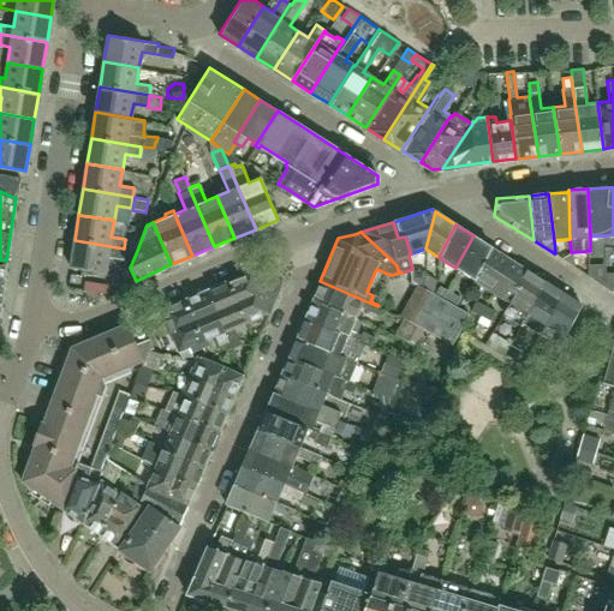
[(471,279),(492,247),(474,235),(455,268),(466,275),(471,279)]
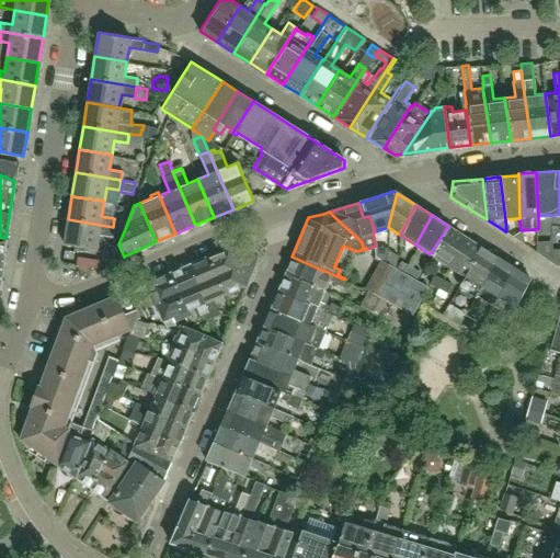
[(96,249),(99,234),(111,235),(113,227),(68,219),(64,243),(96,249)]
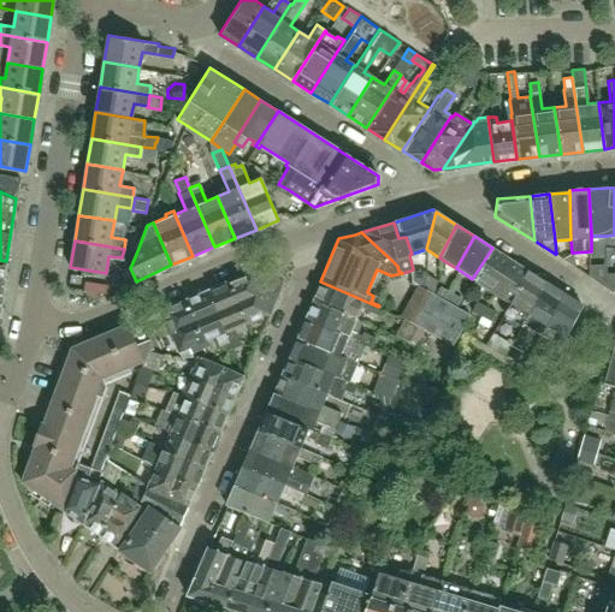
[(486,287),(484,291),(488,293),(510,259),(492,248),(472,279),(486,287)]
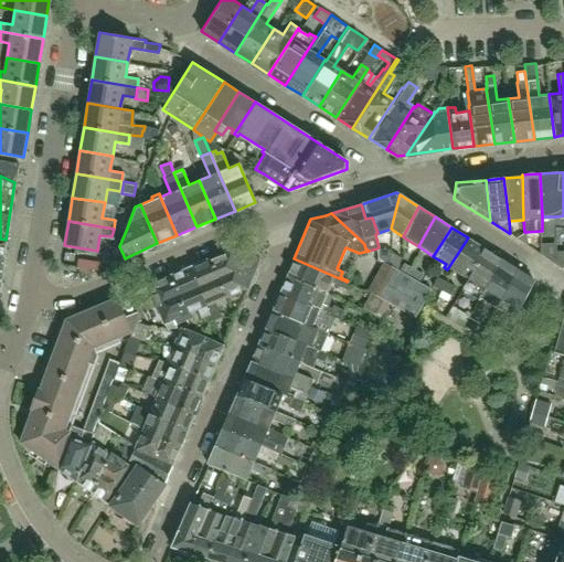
[(112,236),(112,253),(113,255),(121,251),(119,246),(126,231),(124,230),(114,229),(112,236)]
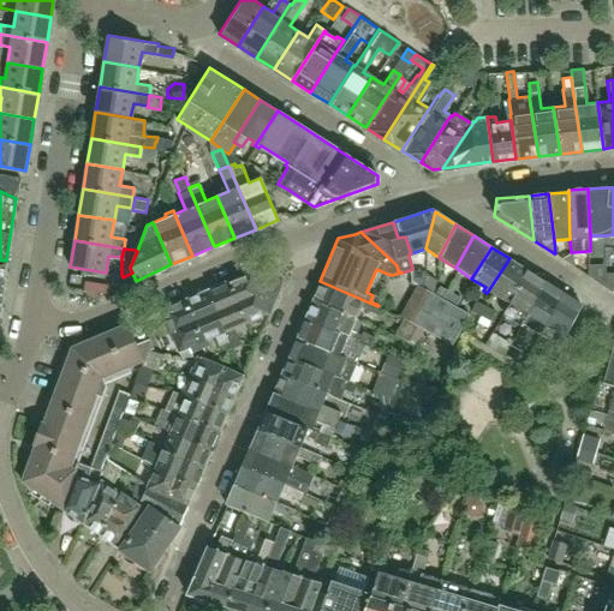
[(571,252),(561,258),(573,265),(572,252),(571,252)]
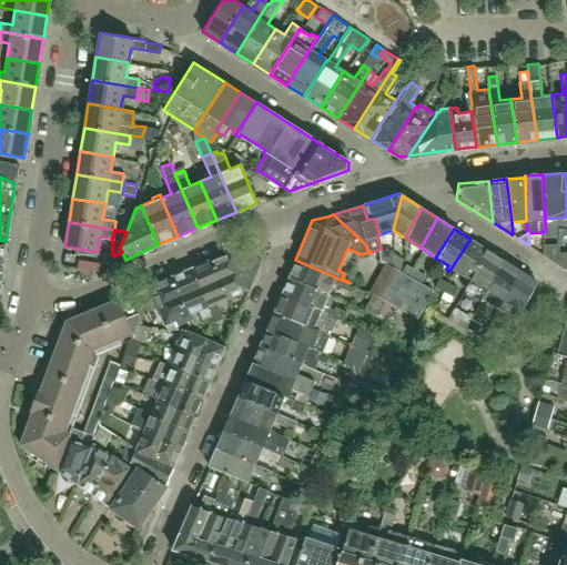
[(471,239),(449,271),(459,278),(462,273),(468,278),(486,250),(471,239)]
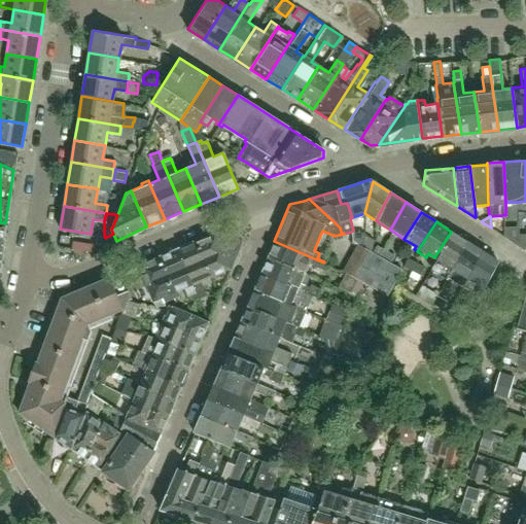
[(231,268),(239,246),(241,238),(232,225),(215,233),(216,237),(213,238),(211,235),(196,241),(211,276),(231,268)]
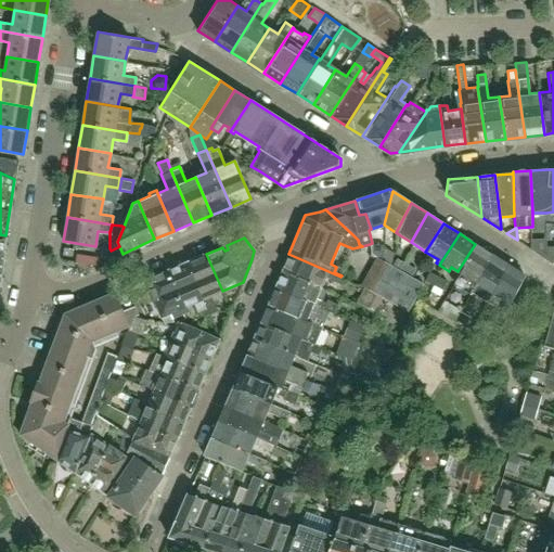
[(381,259),(383,246),(384,244),(372,243),(370,244),(370,254),(374,256),(381,259)]
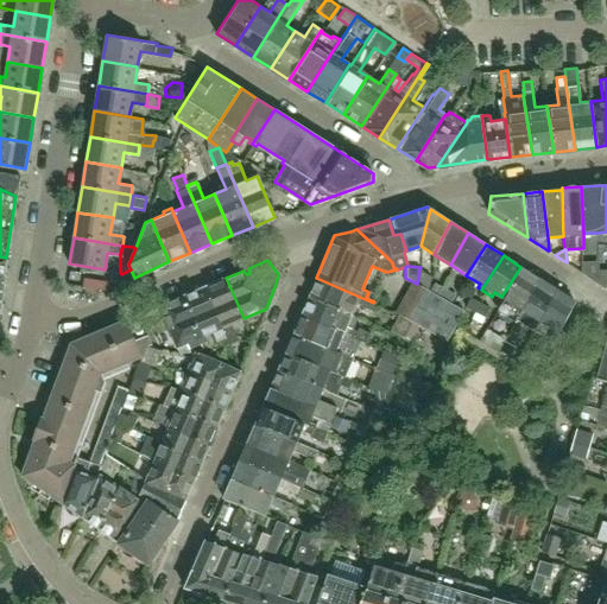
[(520,267),(501,297),(504,299),(498,310),(512,319),(538,278),(520,267)]
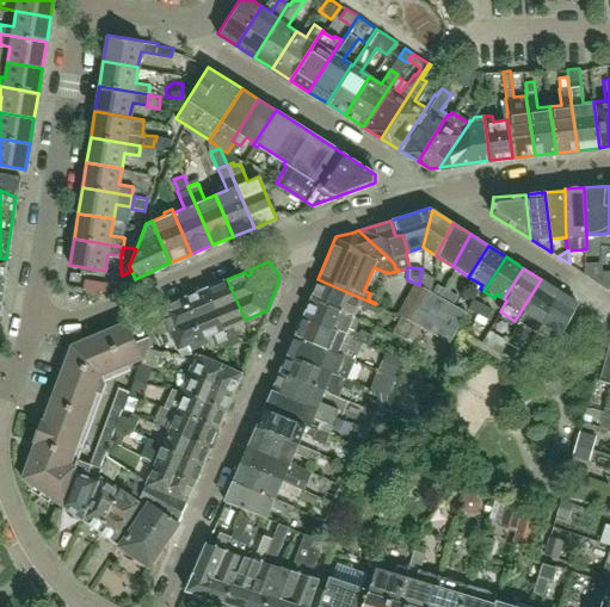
[(432,277),(421,271),(419,285),(430,291),(432,277)]
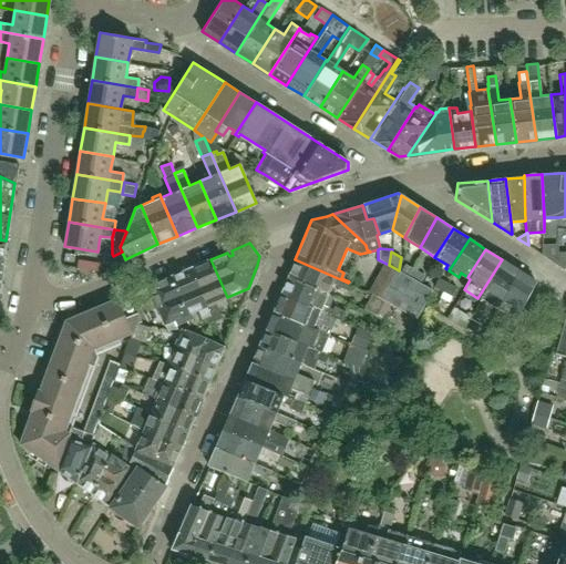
[(554,262),(565,268),(565,263),(565,254),(558,253),(554,262)]
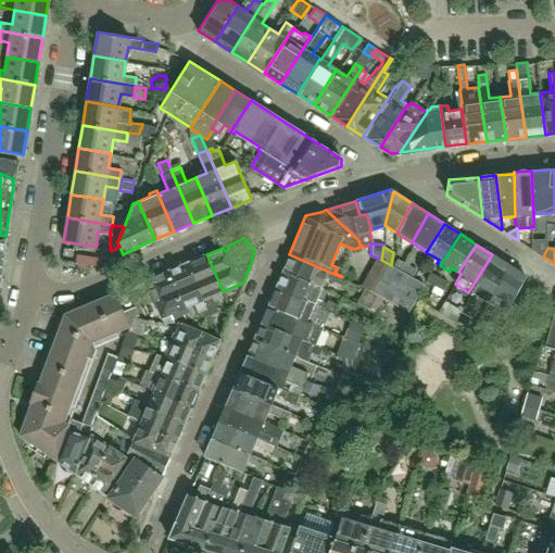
[(76,253),(75,261),(96,264),(97,256),(76,253)]
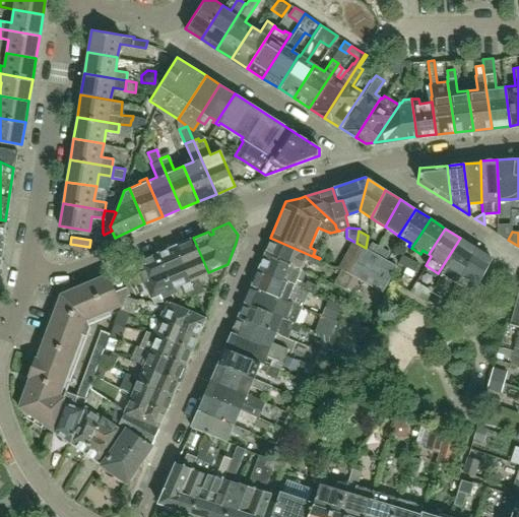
[(208,272),(193,238),(193,237),(174,245),(192,287),(195,294),(202,291),(199,284),(196,277),(203,274),(206,281),(208,280),(211,279),(208,272)]
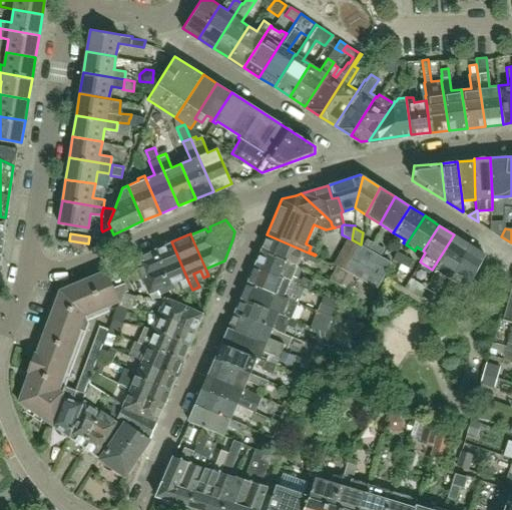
[(316,256),(315,256),(267,234),(261,250),(300,267),(301,263),(298,262),(301,255),(314,261),(316,256)]
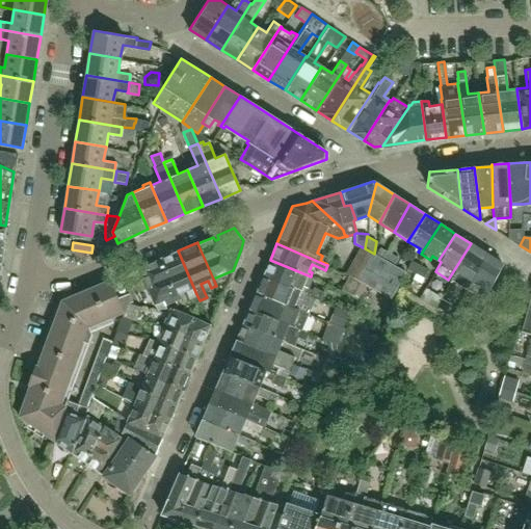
[(465,288),(486,254),(471,243),(448,280),(451,281),(452,280),(465,288)]
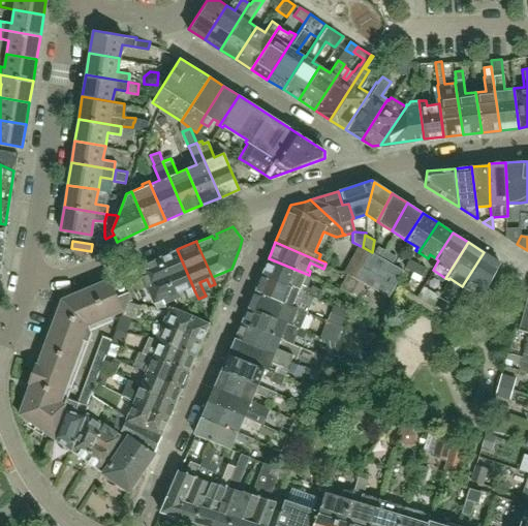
[(350,277),(361,282),(387,296),(402,268),(392,263),(382,257),(373,252),(372,252),(363,247),(356,244),(342,273),(350,277)]
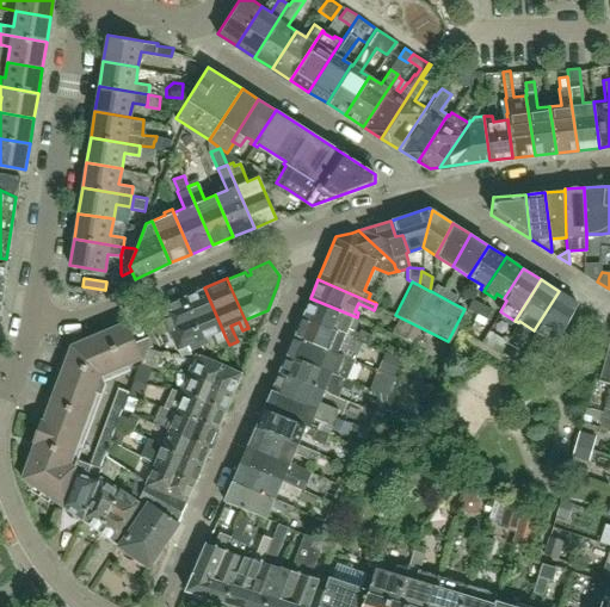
[(442,297),(447,287),(436,282),(431,291),(442,297)]
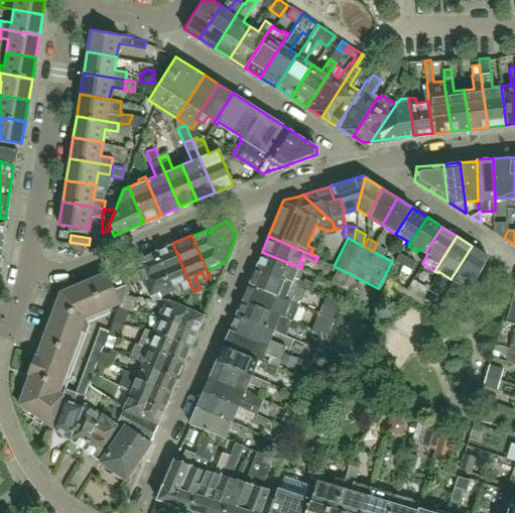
[(190,285),(172,243),(154,251),(170,290),(174,289),(172,284),(179,281),(182,288),(188,286),(190,285)]
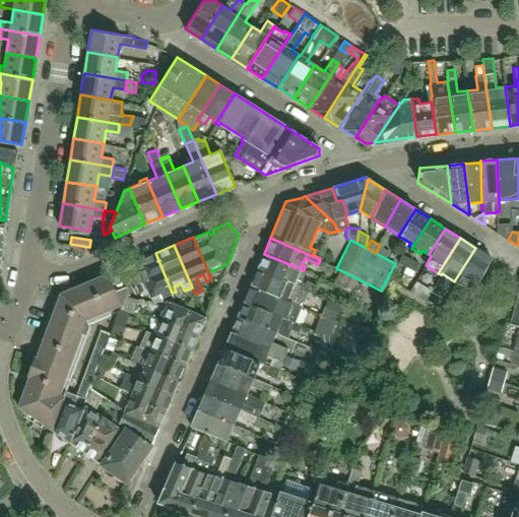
[(389,250),(380,245),(376,253),(385,258),(389,250)]
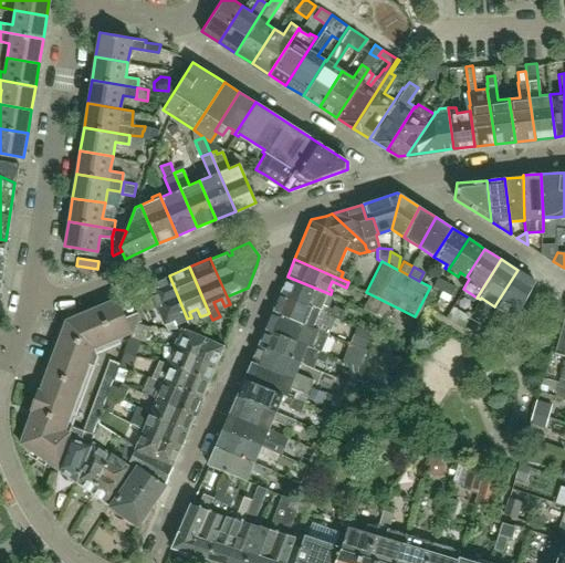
[(506,335),(534,281),(518,270),(494,306),(498,308),(499,304),(504,309),(494,329),(506,335)]
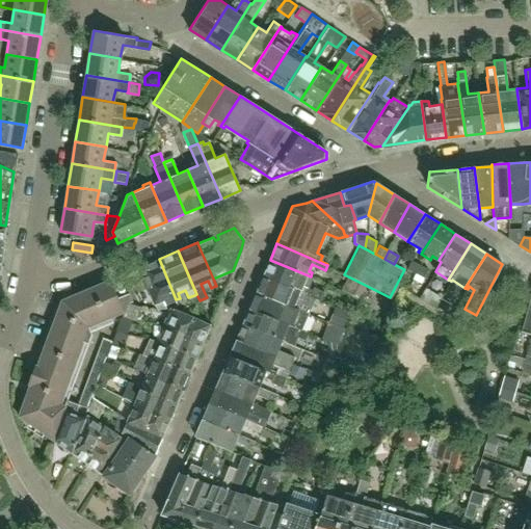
[(142,266),(144,270),(141,272),(156,309),(166,309),(163,301),(169,298),(171,301),(176,299),(159,259),(158,259),(159,260),(142,266)]
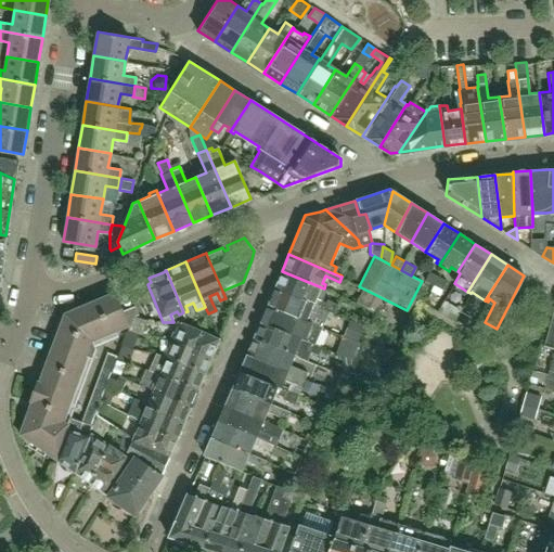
[(321,299),(325,290),(324,289),(282,271),(274,287),(330,310),(333,312),(337,303),(326,298),(325,302),(321,299)]
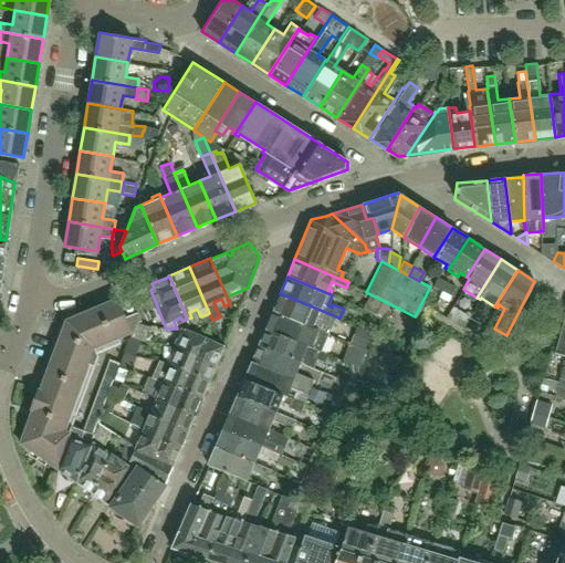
[(433,285),(441,290),(447,281),(438,277),(433,285)]
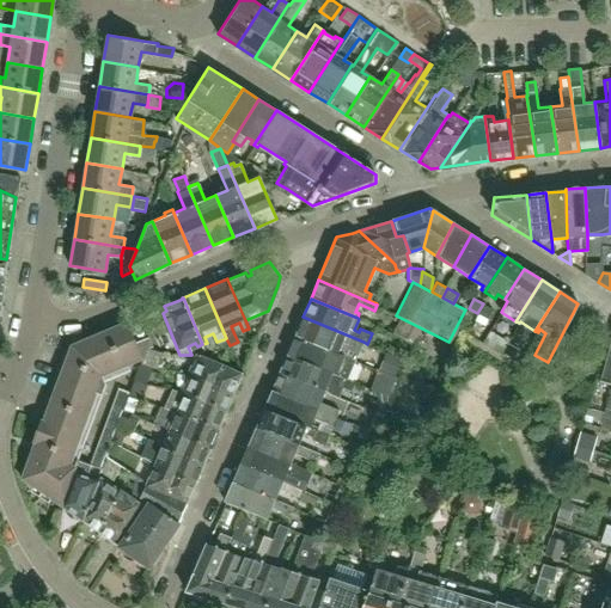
[(483,304),(477,313),(487,318),(492,308),(483,304)]
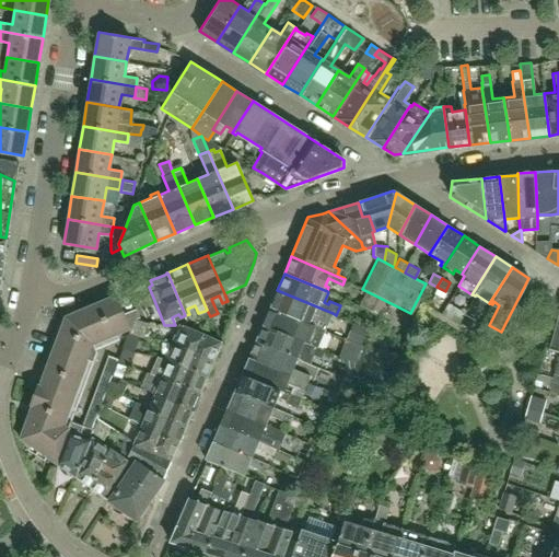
[(333,313),(277,290),(270,308),(325,331),(329,321),(333,313)]
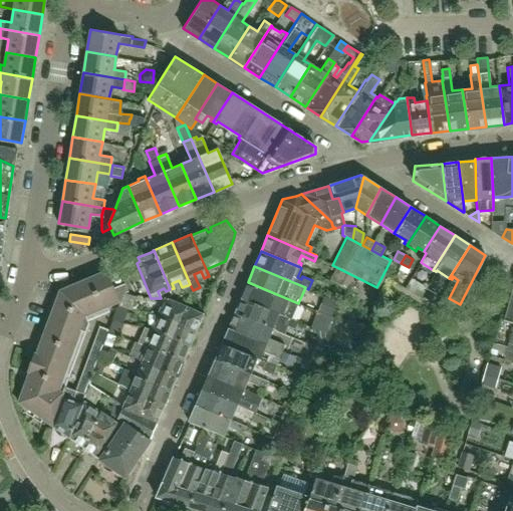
[(345,286),(350,274),(340,269),(335,282),(345,286)]
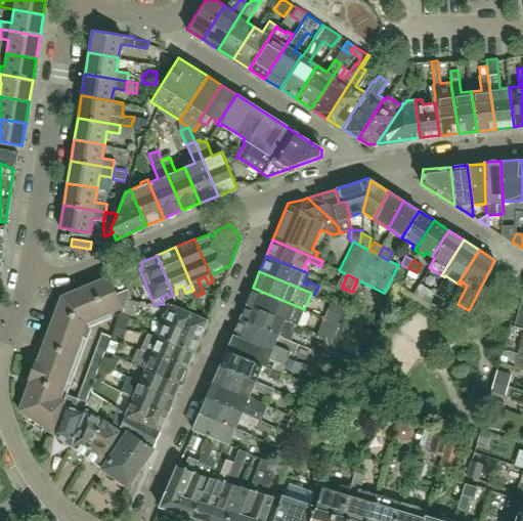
[(82,354),(88,335),(90,329),(89,326),(111,316),(109,311),(121,307),(109,275),(91,283),(74,290),(60,296),(57,305),(51,321),(44,340),(37,359),(37,360),(35,359),(28,378),(30,379),(18,409),(36,421),(53,433),(57,423),(66,398),(67,394),(68,394),(75,374),(82,354)]
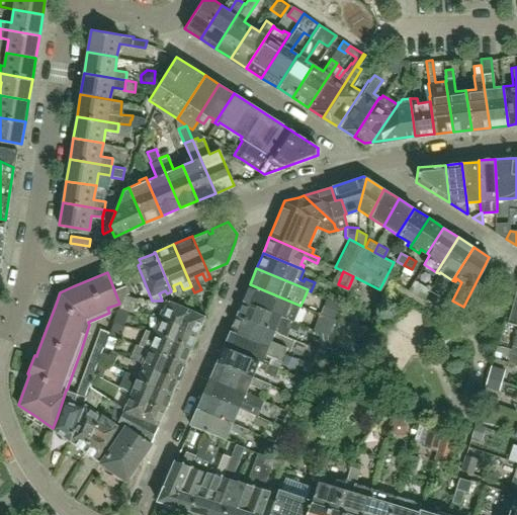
[(300,306),(250,284),(243,299),(293,322),(300,306)]
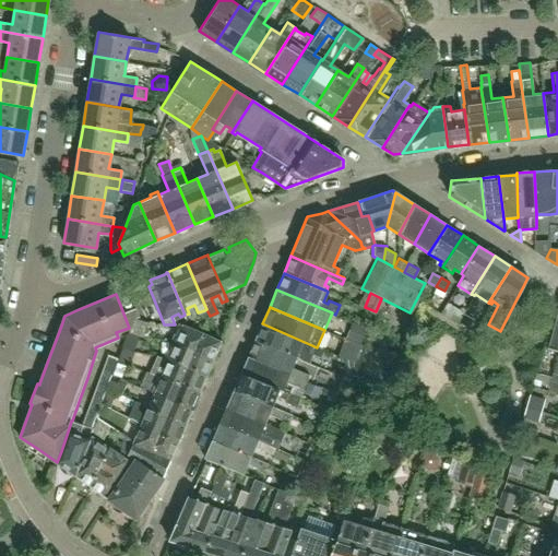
[(557,309),(546,347),(557,351),(557,352),(554,367),(553,373),(551,373),(548,383),(557,387),(557,386),(557,309)]
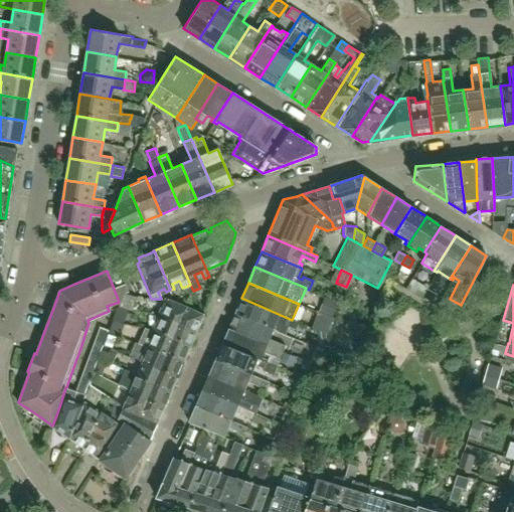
[(423,296),(432,301),(437,293),(430,288),(423,296)]
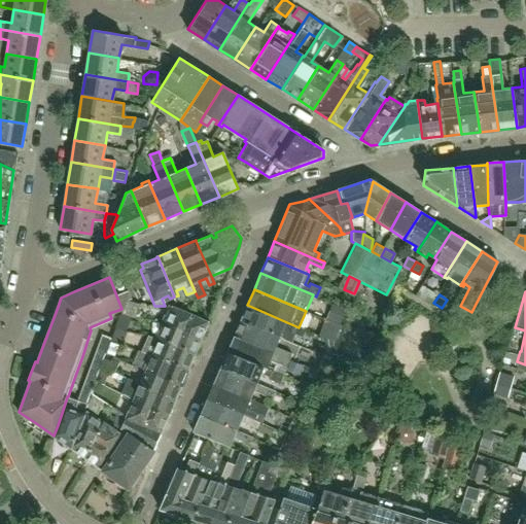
[(127,299),(121,312),(131,315),(135,302),(127,299)]
